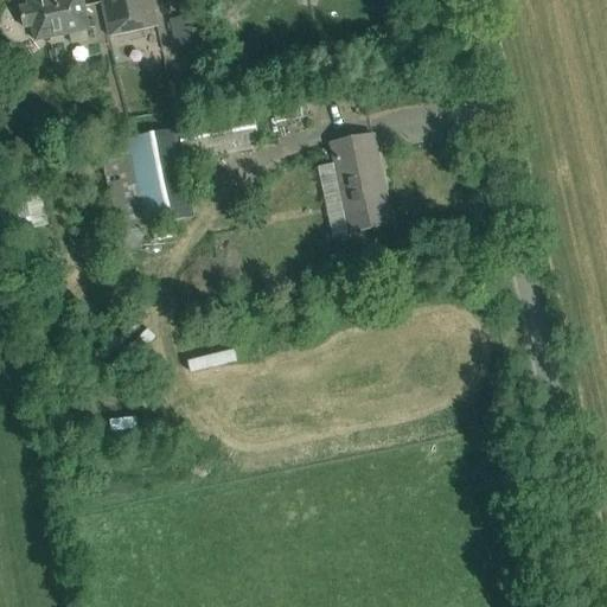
[(36,42),(89,31),(82,0),(30,0),(27,1),(29,7),(20,8),(25,29),(33,27),(36,42)]
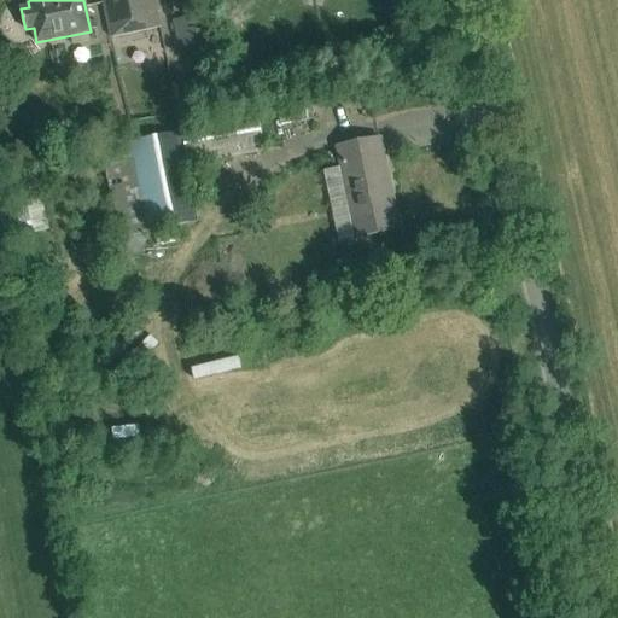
[(101,0),(110,39),(161,28),(153,0),(101,0)]
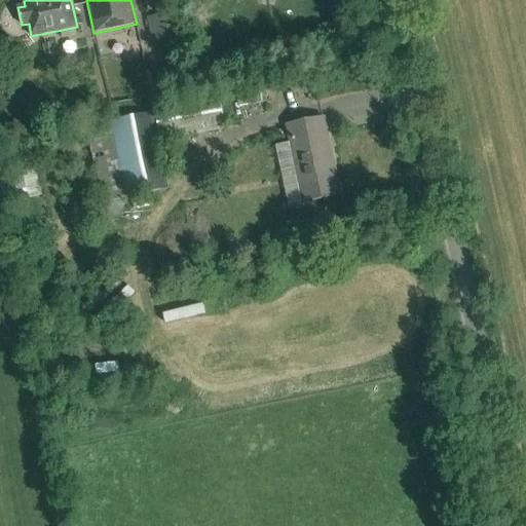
[(176,37),(173,12),(151,15),(154,40),(176,37)]
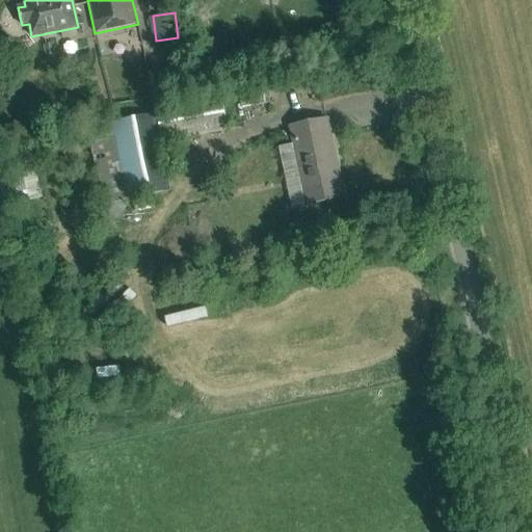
[(267,87),(238,91),(241,108),(269,104),(267,87)]
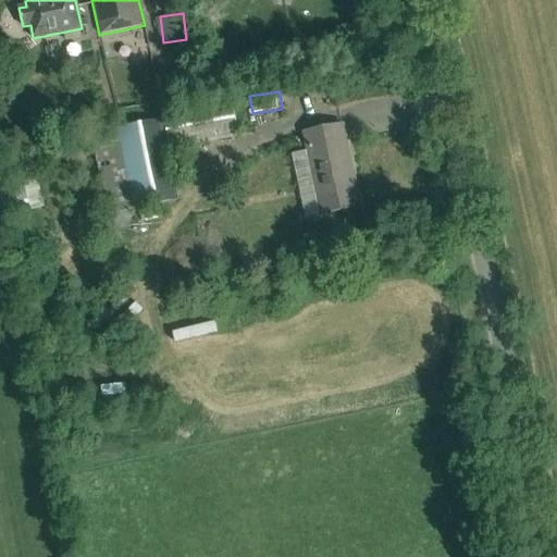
[(162,110),(170,150),(239,137),(232,98),(162,110)]
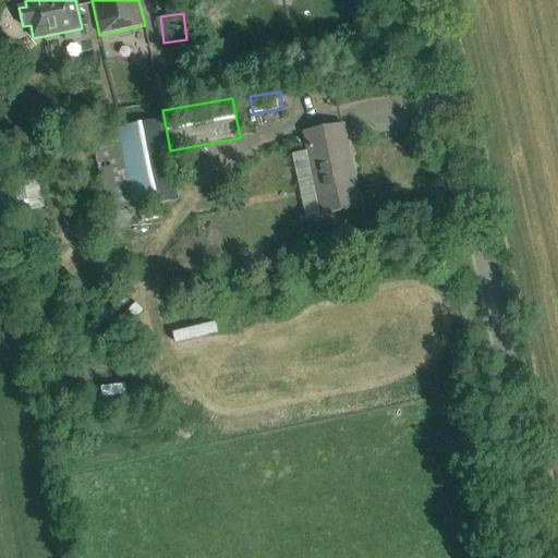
[(161,119),(93,134),(111,215),(179,199),(161,119)]
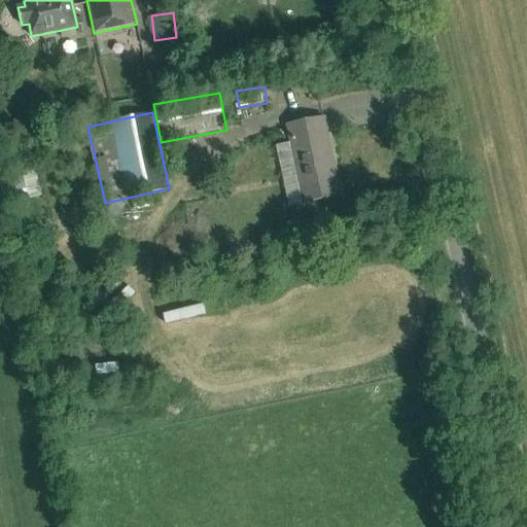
[(288,206),(305,203),(340,196),(323,118),(288,126),(292,142),(276,146),(288,206)]
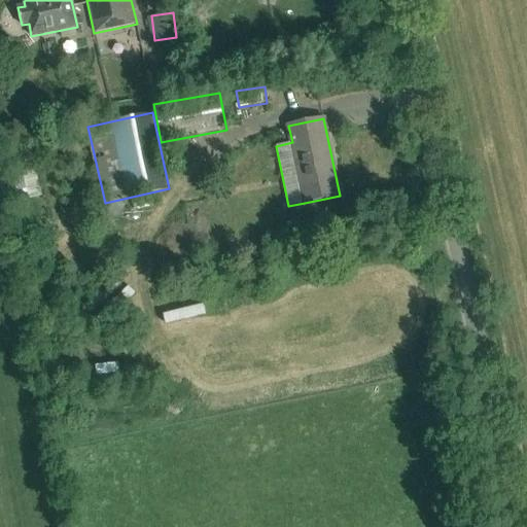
[(14,199),(28,196),(40,192),(29,147),(3,153),(14,199)]
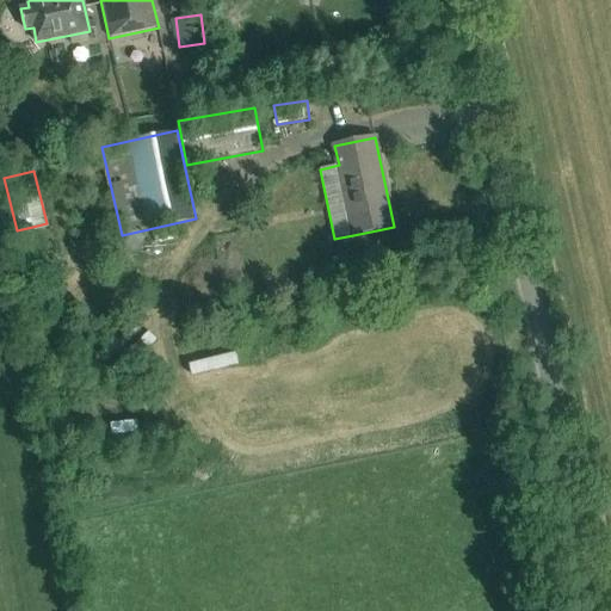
[(177,226),(153,230),(156,244),(179,238),(177,226)]
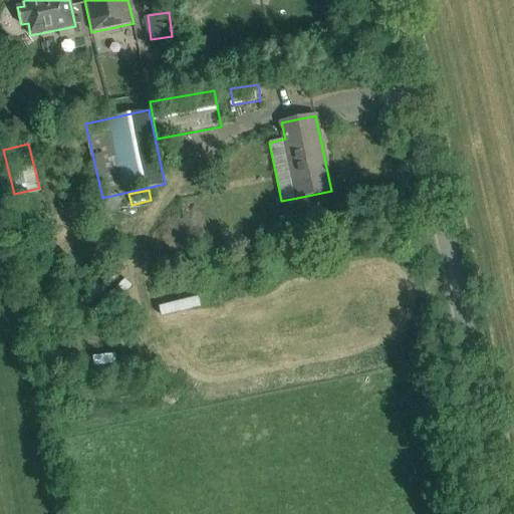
[(165,315),(205,304),(202,294),(162,305),(165,315)]
